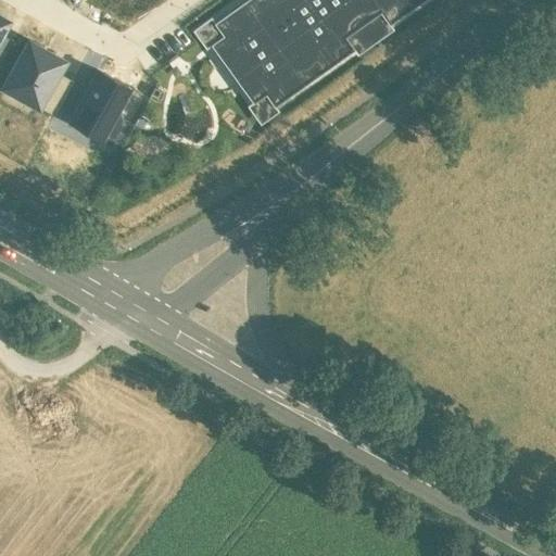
[(389,25),(422,0),(245,0),(214,24),(209,17),(192,29),(206,48),(210,46),(253,103),(249,108),(261,124),(277,111),(275,108),(353,49),(344,38),(379,13),(389,25)]
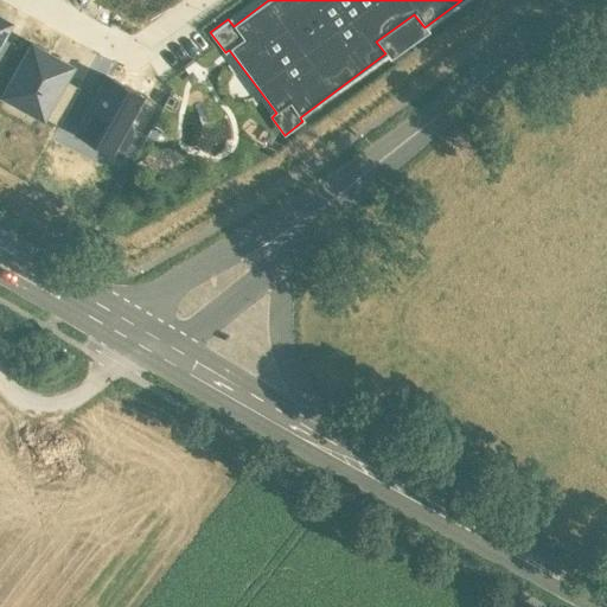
[(0,42),(1,39),(11,23),(0,16),(0,42)]
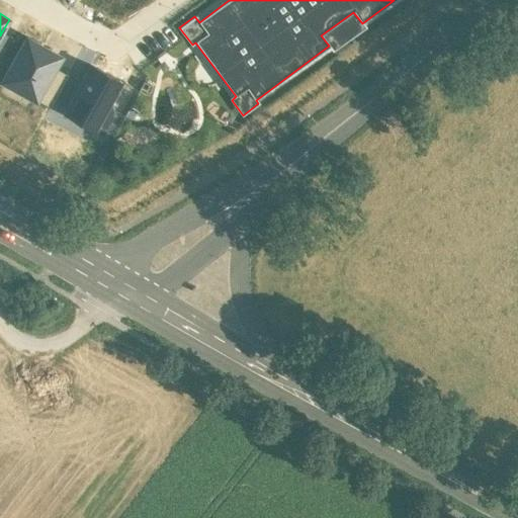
[(0,61),(12,39),(1,33),(0,35),(0,61)]
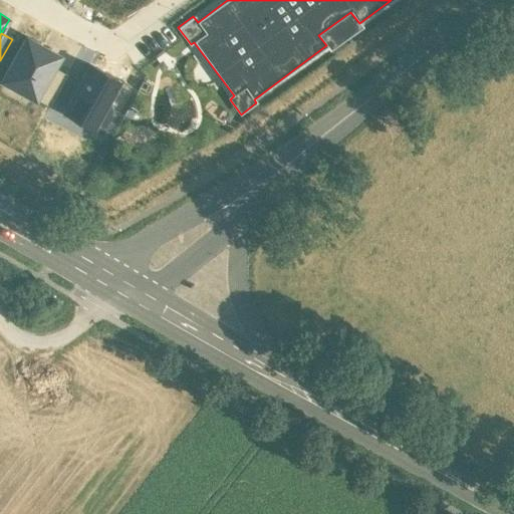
[(25,35),(0,79),(0,82),(36,102),(38,99),(55,69),(62,56),(25,35)]
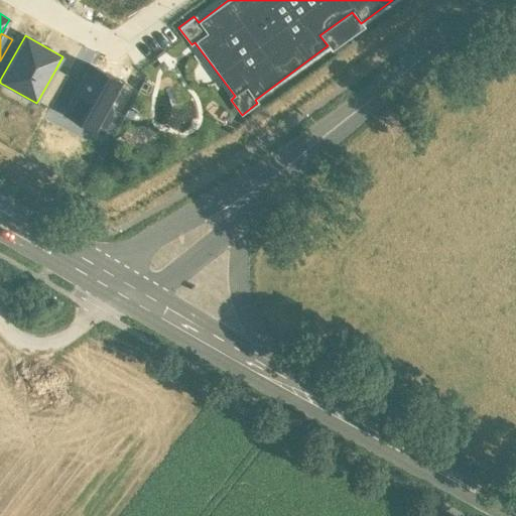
[(91,130),(118,82),(92,67),(65,115),(91,130)]
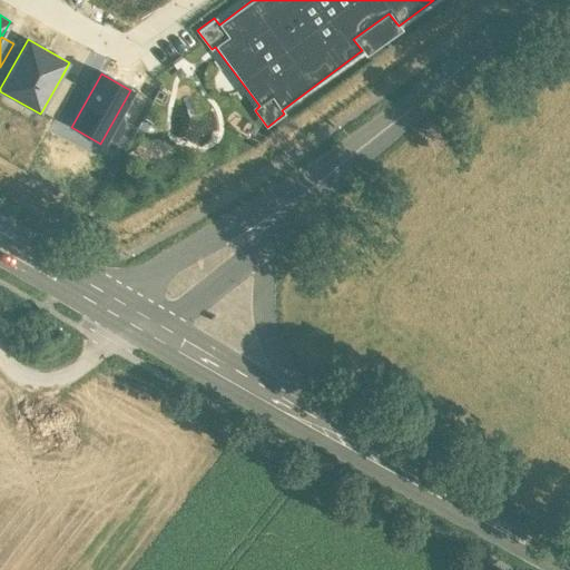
[(56,118),(75,85),(61,77),(42,110),(56,118)]
